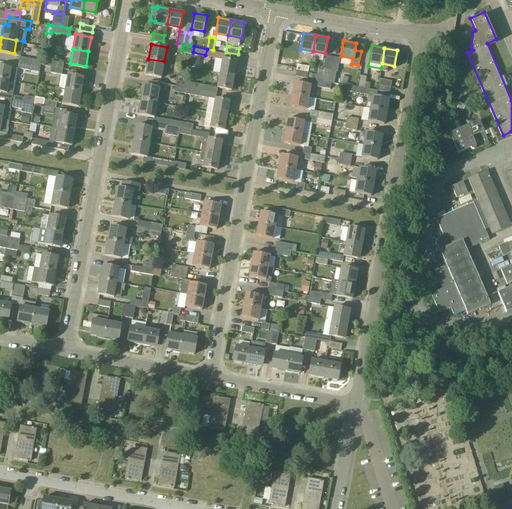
[(20,54),(18,60),(30,63),(32,57),(20,54)]
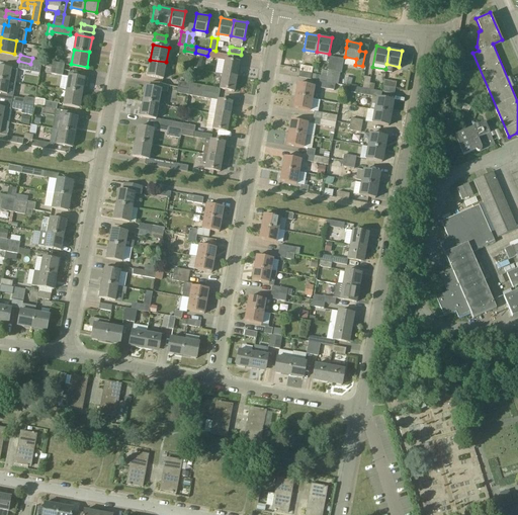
[(240,61),(218,57),(216,71),(223,72),(237,75),(240,61)]
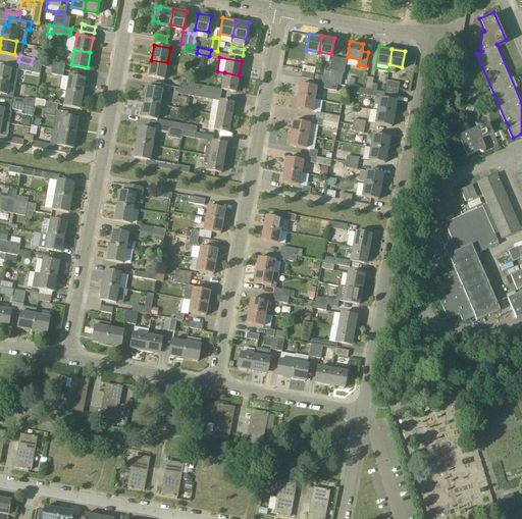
[(167,62),(151,60),(148,74),(164,78),(167,62)]
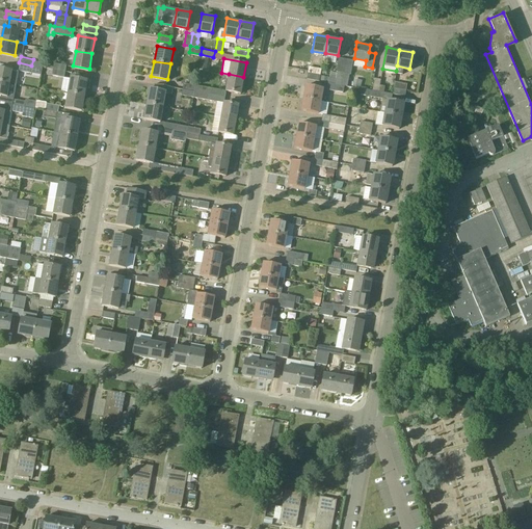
[(19,62),(18,69),(30,71),(31,65),(19,62)]
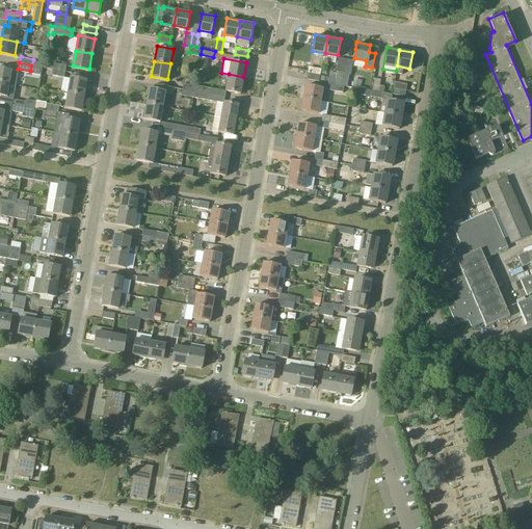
[(0,80),(9,82),(11,69),(0,65),(0,80)]
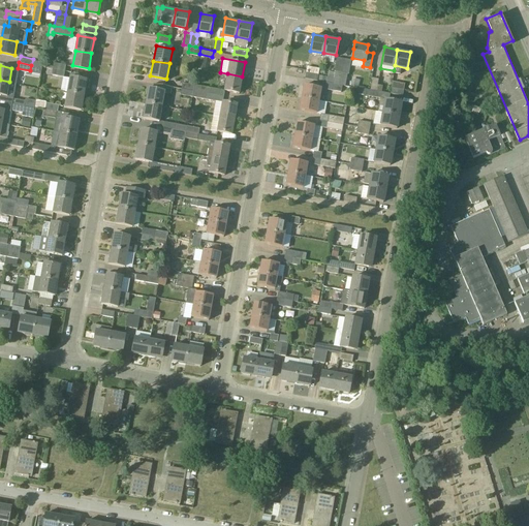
[(53,67),(52,72),(64,75),(65,69),(53,67)]
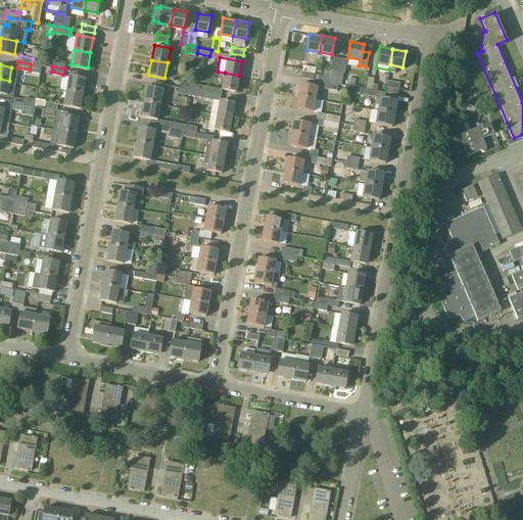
[(329,81),(336,82),(338,69),(331,68),(330,76),(329,81)]
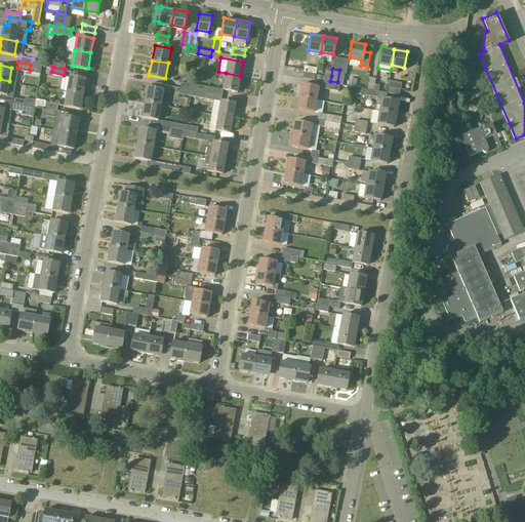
[(316,72),(312,71),(304,70),(303,76),(316,78),(316,72)]
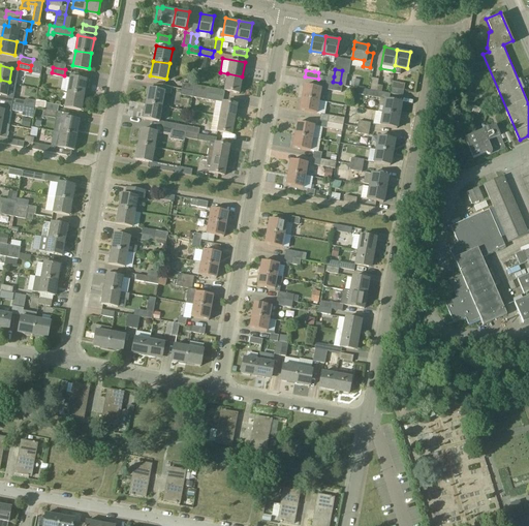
[(227,73),(224,88),(225,89),(240,91),(242,76),(227,73)]
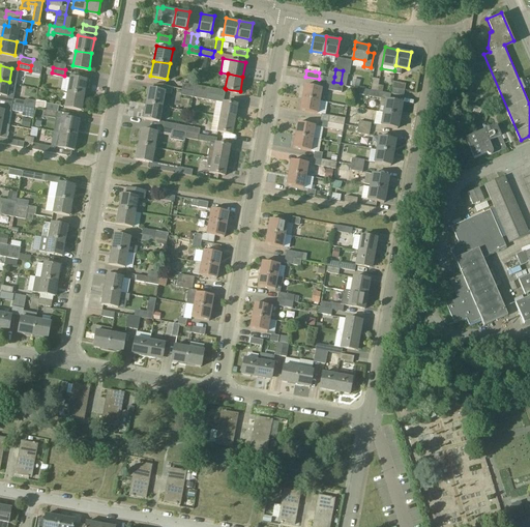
[(333,82),(334,77),(328,76),(327,76),(327,75),(320,74),(319,79),(326,80),(326,81),(327,81),(333,82)]
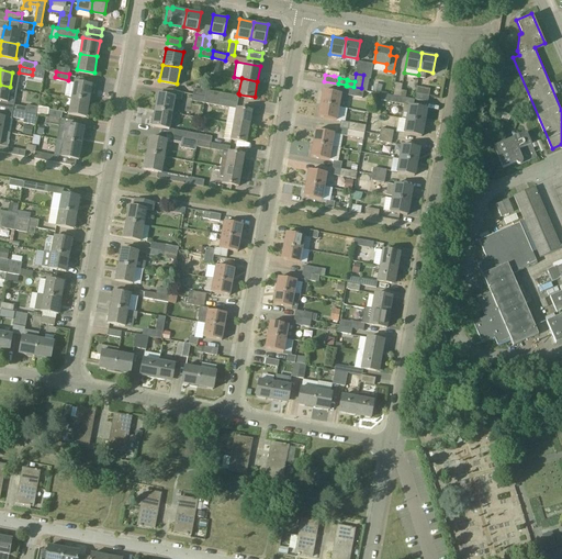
[(72,96),(89,99),(91,89),(94,89),(96,84),(92,84),(75,80),(72,96)]
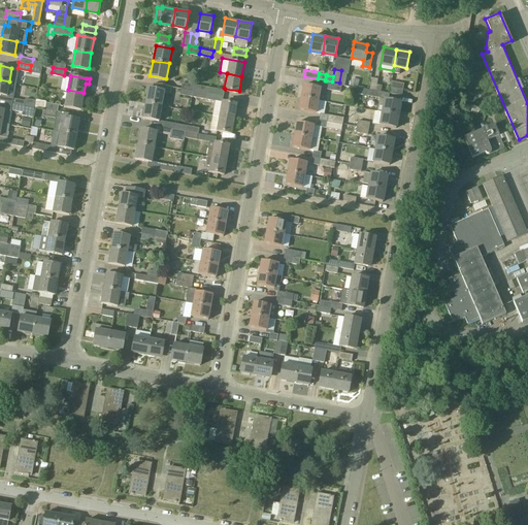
[(377,83),(378,76),(371,75),(369,88),(381,90),(382,84),(377,83)]
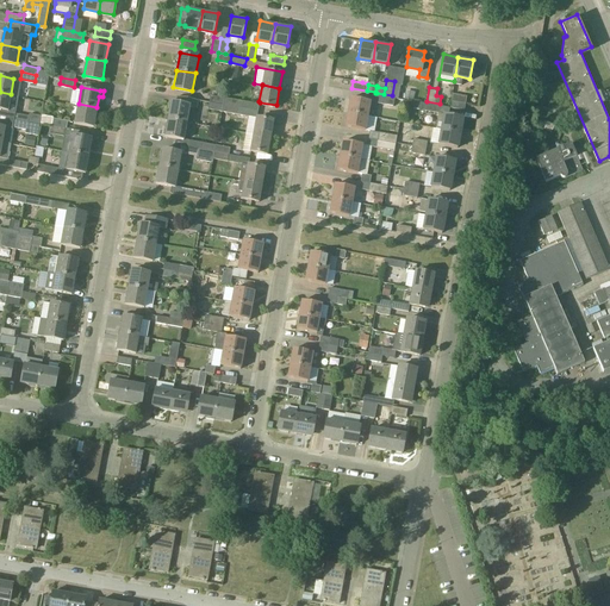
[(406,88),(404,97),(414,99),(415,89),(406,88)]
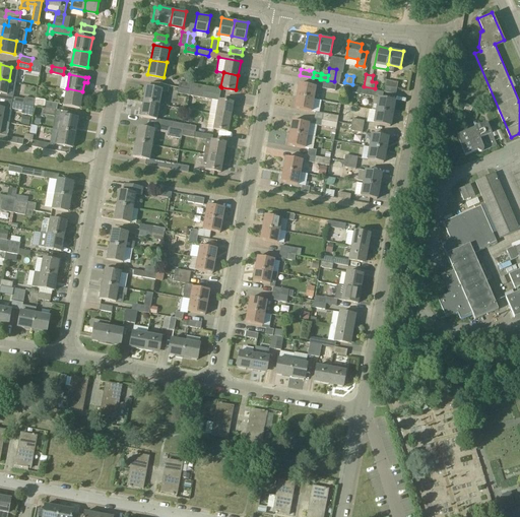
[(9,80),(0,78),(0,91),(6,93),(9,80)]
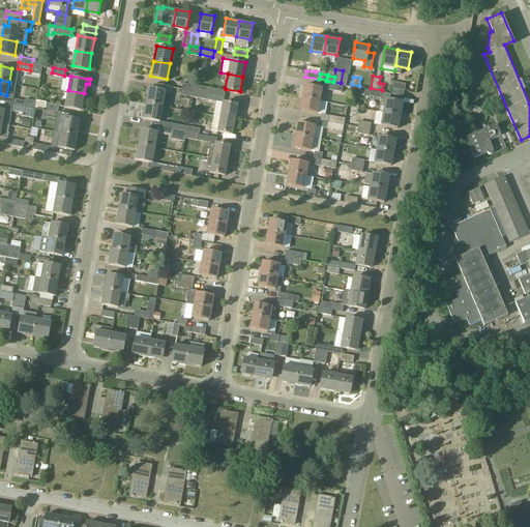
[(326,87),(342,90),(343,84),(341,83),(333,82),(327,81),(326,87)]
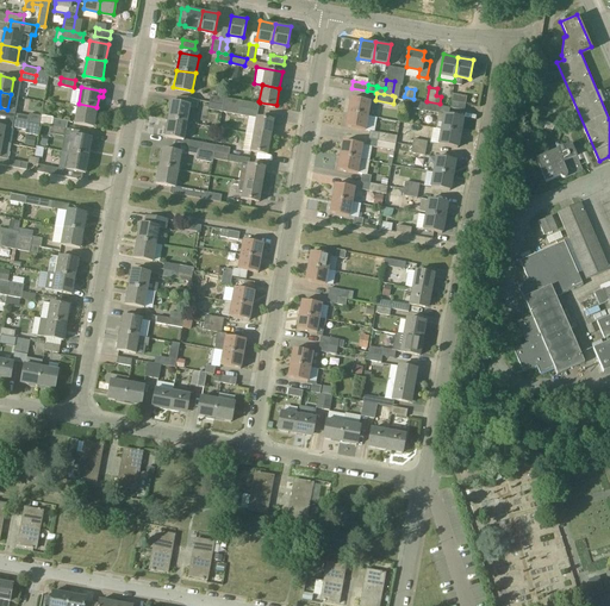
[(371,99),(350,95),(348,110),(368,114),(371,99)]
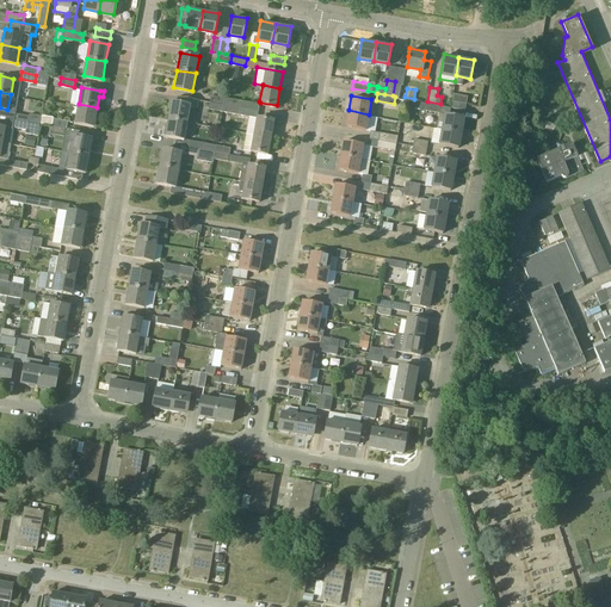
[(467,101),(464,101),(452,99),(451,106),(466,109),(467,101)]
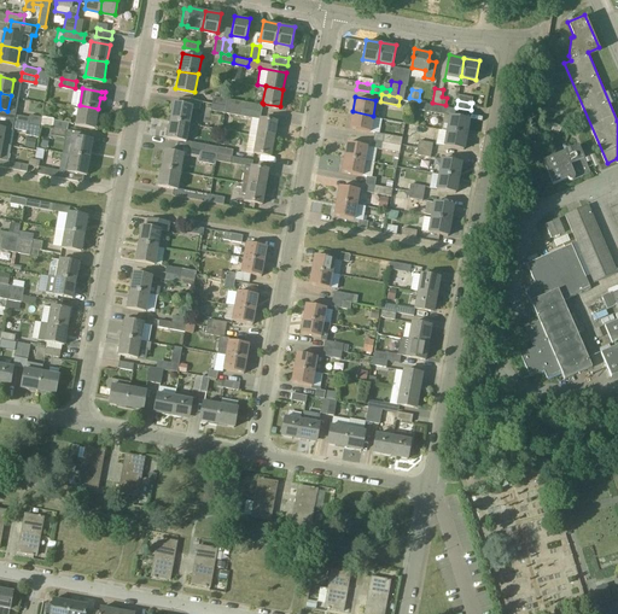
[(190,122),(192,105),(178,101),(173,101),(170,118),(190,122)]
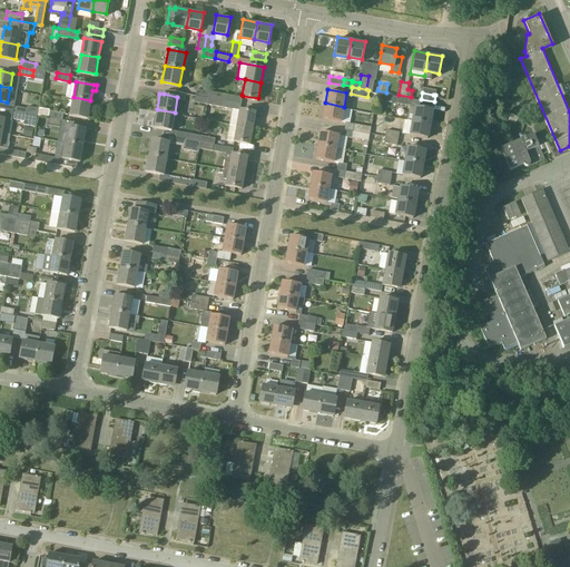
[(208,96),(195,94),(194,100),(207,103),(208,96)]
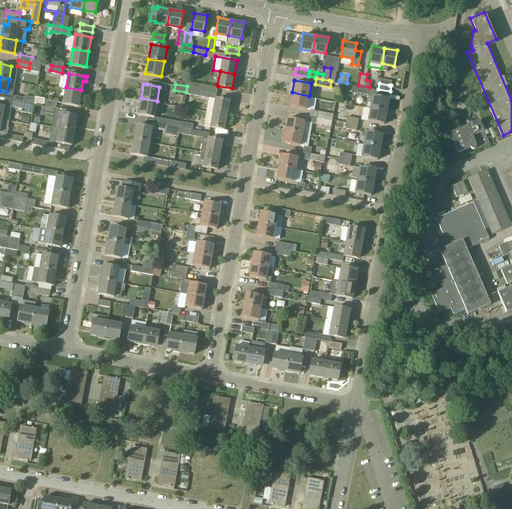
[(358,85),(352,84),(351,90),(368,93),(369,87),(358,85)]
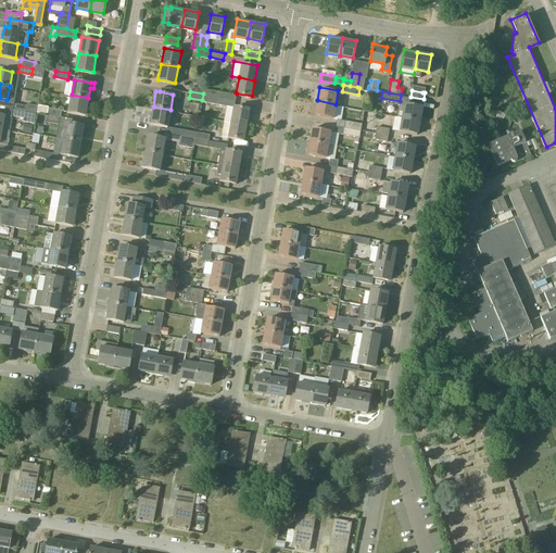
[(202,100),(224,104),(225,97),(216,96),(203,93),(202,100)]
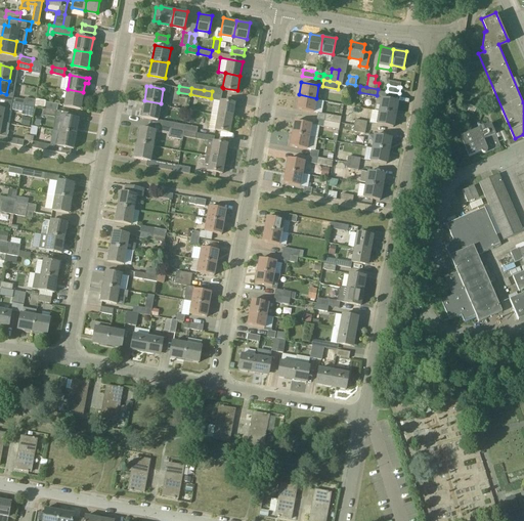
[(83,92),(68,89),(64,104),(80,107),(83,92)]
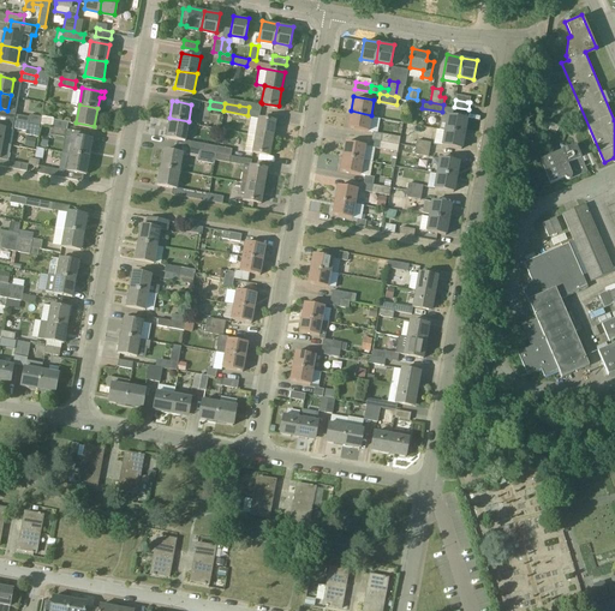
[(371,115),(351,111),(348,126),(369,129),(371,115)]
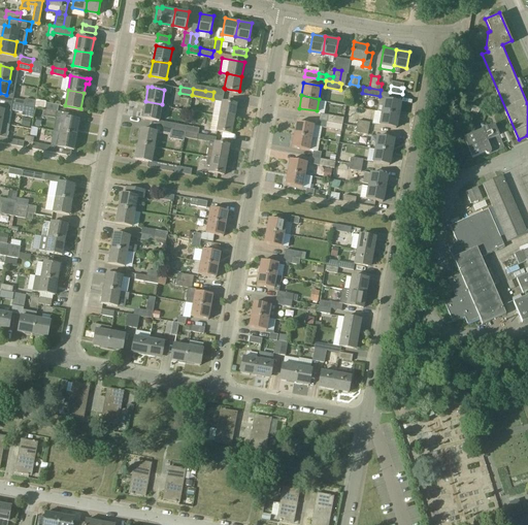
[(25,98),(13,96),(12,101),(25,104),(34,106),(35,98),(26,96),(25,98)]
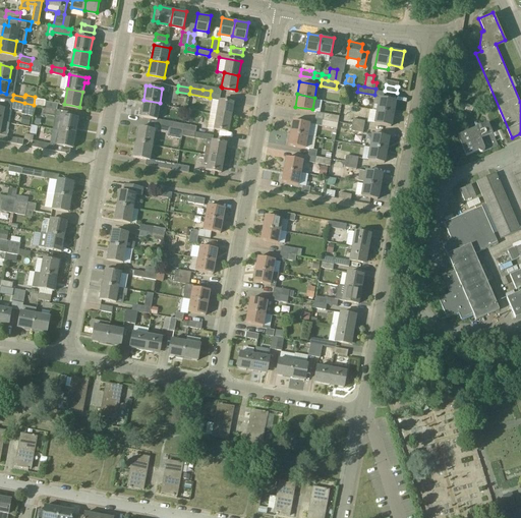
[(396,99),(379,96),(377,109),(393,111),(396,99)]
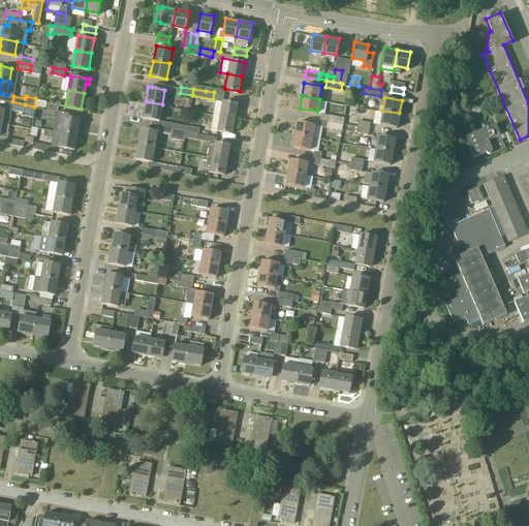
[(222,100),(219,115),(235,118),(238,103),(223,100),(222,100)]
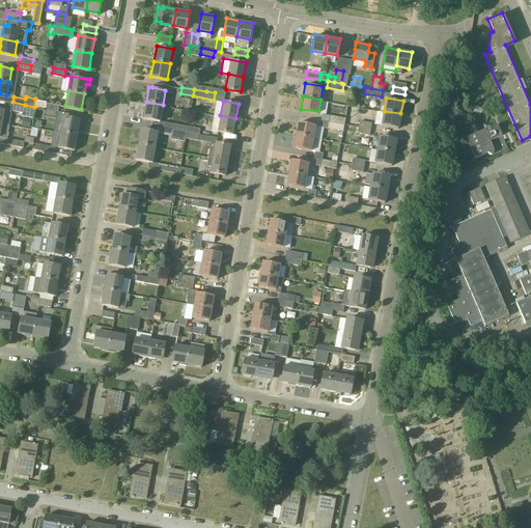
[(25,105),(12,102),(10,109),(23,111),(25,105)]
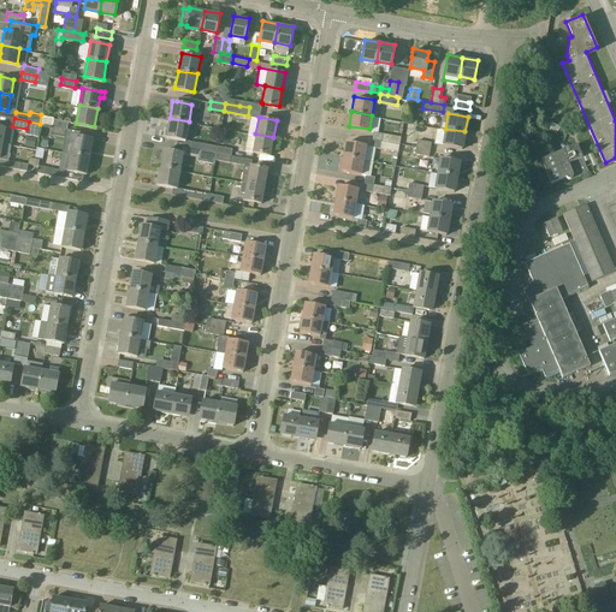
[(69,120),(54,118),(53,125),(67,128),(69,120)]
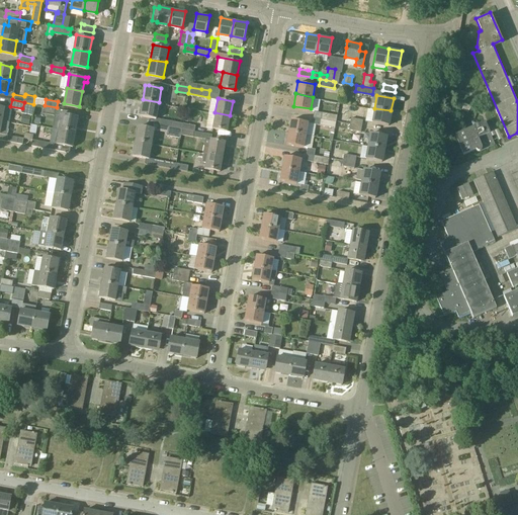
[(143,99),(140,114),(155,116),(156,116),(159,102),(143,99)]
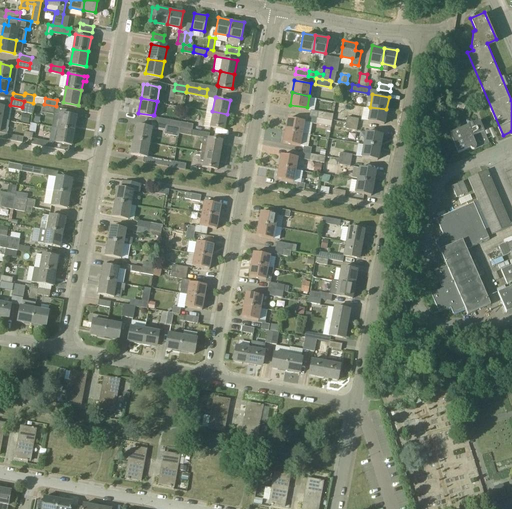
[(33,103),(24,101),(22,107),(21,110),(32,112),(33,103)]
